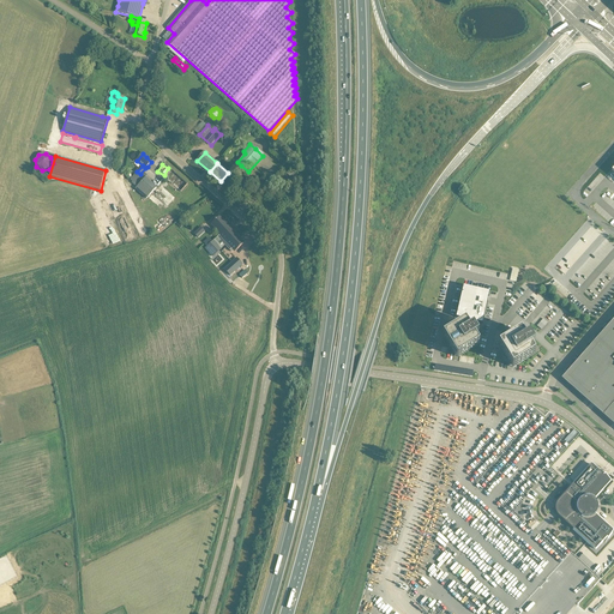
[(299,179),(295,174),(290,170),(288,174),(296,182),(299,179)]
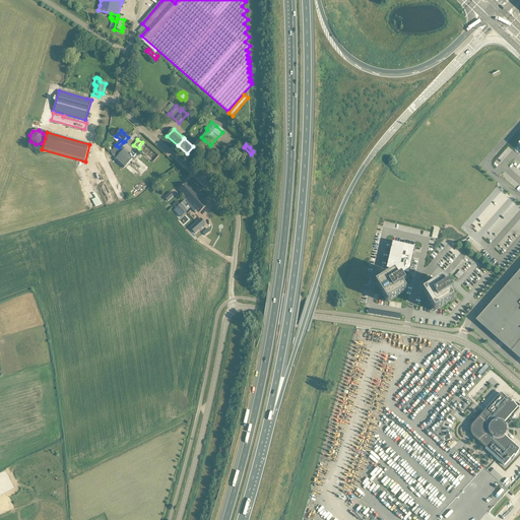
[(132,160),(118,148),(113,153),(117,156),(115,160),(124,169),(132,160)]
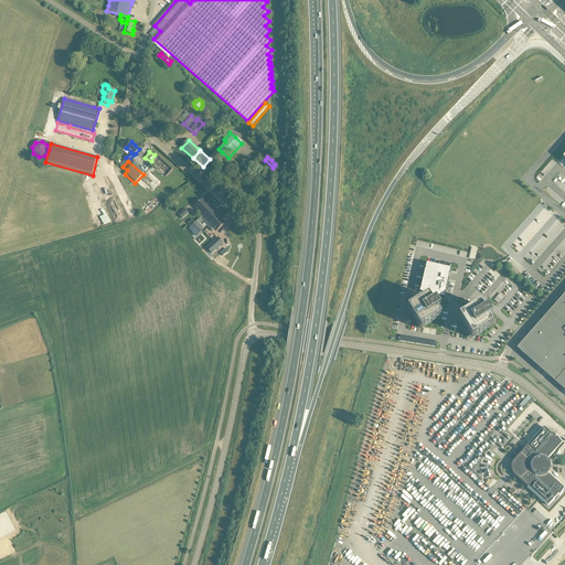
[(148,170),(142,176),(155,189),(160,183),(148,170)]
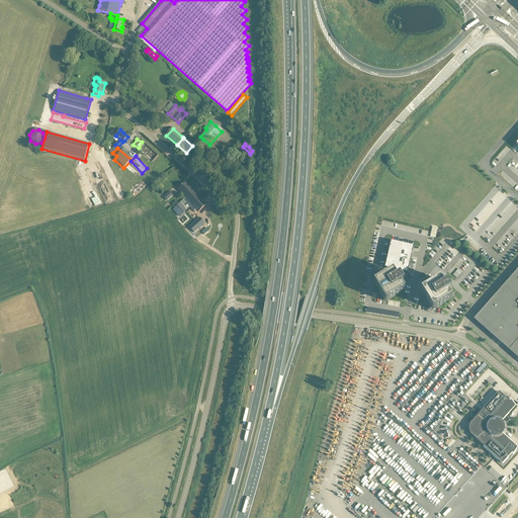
[(175,207),(173,209),(174,209),(177,212),(177,213),(180,217),(183,213),(181,211),(188,205),(194,212),(197,210),(198,211),(206,205),(186,182),(178,189),(186,197),(179,204),(175,207)]
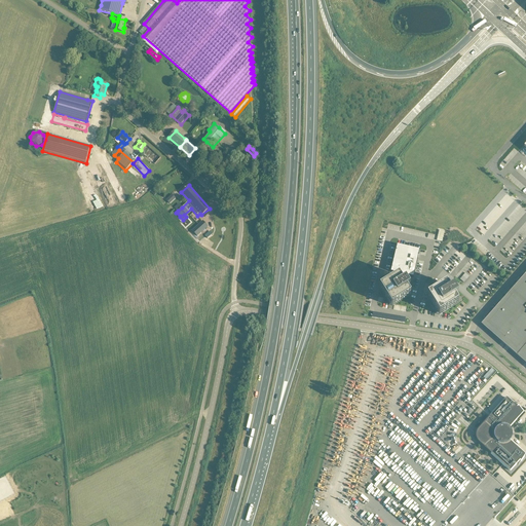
[(203,221),(192,231),(197,236),(208,226),(203,221)]
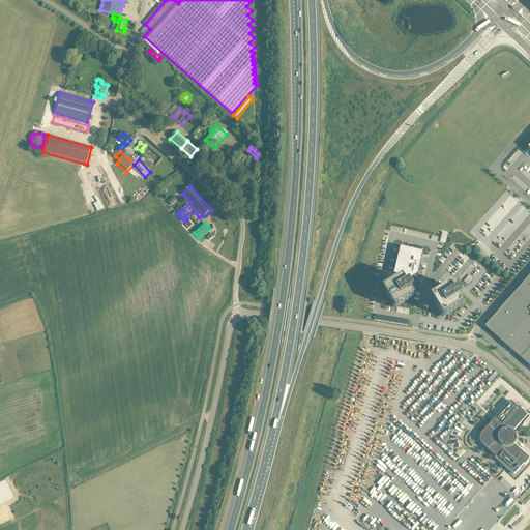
[(394,271),(393,274),(405,277),(404,282),(406,284),(407,277),(417,280),(417,276),(421,262),(422,257),(423,253),(400,247),(394,271)]
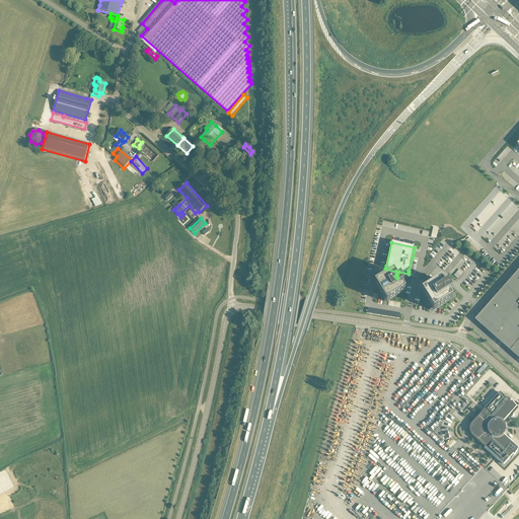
[(457,279),(462,273),(458,270),(453,275),(457,279)]
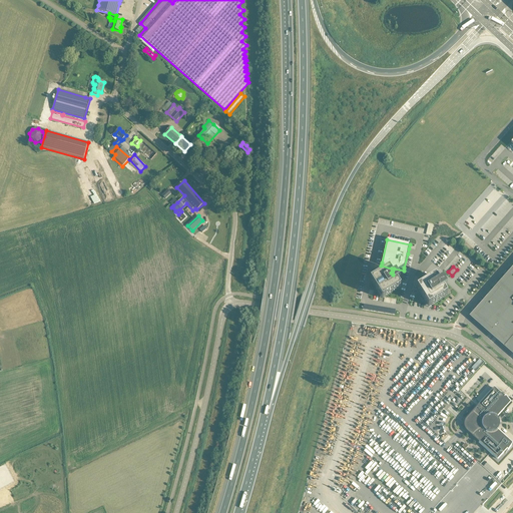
[(503,347),(512,335),(512,267),(469,317),(503,347)]
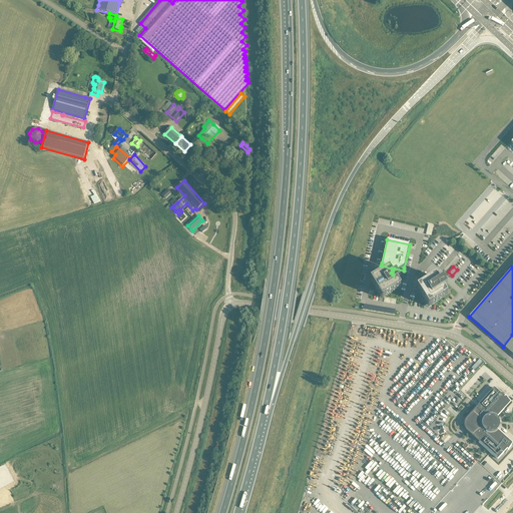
[(396,274),(393,275),(391,273),(389,269),(371,281),(382,300),(401,288),(397,282),(400,281),(396,274)]
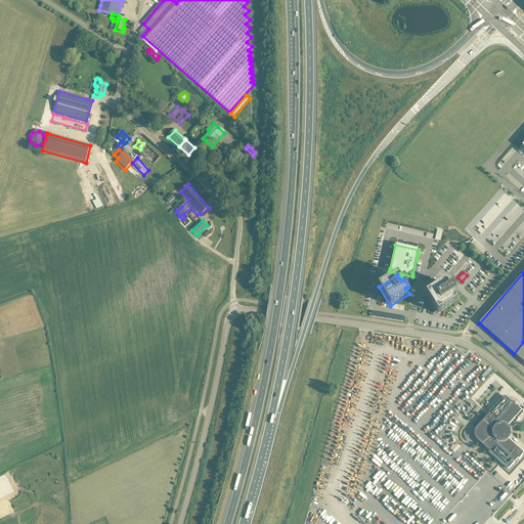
[(448,289),(445,284),(426,295),(431,303),(430,304),(433,306),(438,314),(456,302),(453,296),(456,295),(451,287),(448,289)]
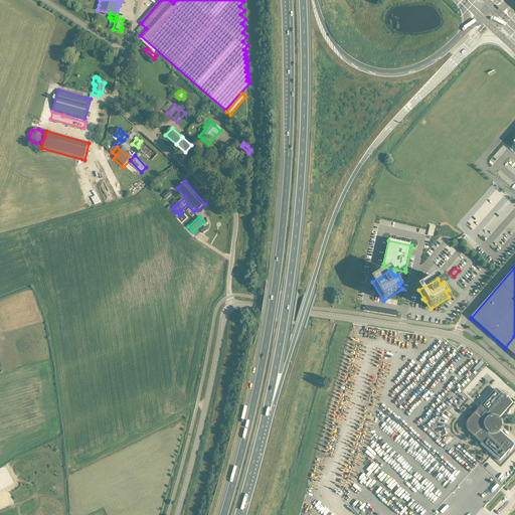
[(514,336),(505,348),(514,356),(514,336)]
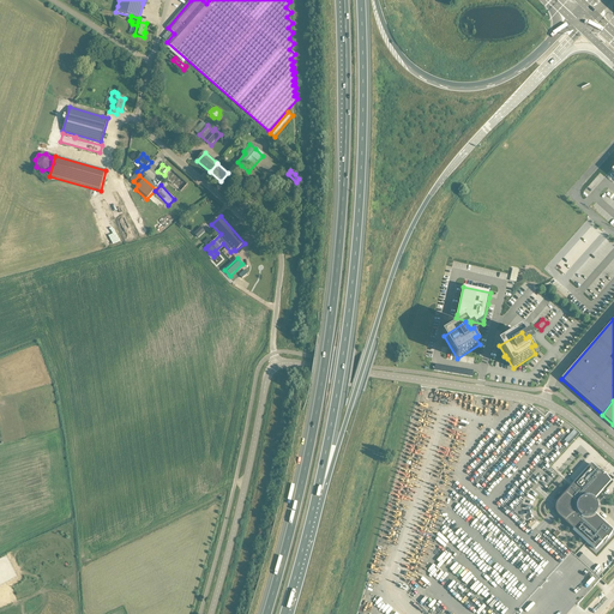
[(573,429),(564,439),(567,443),(577,433),(573,429)]
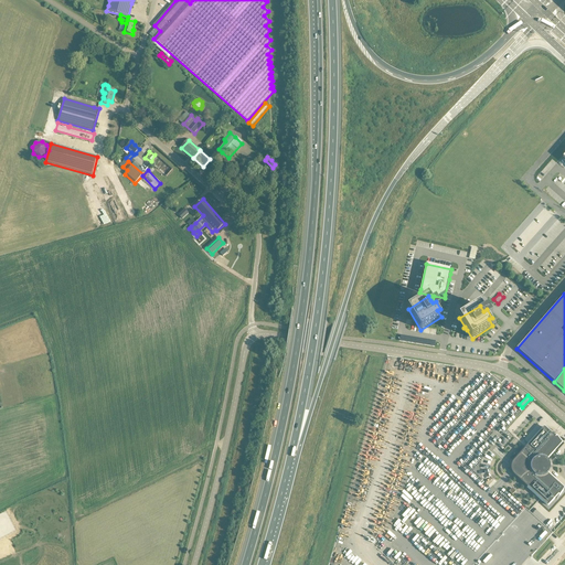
[(511,466),(511,467),(511,469),(511,470),(512,472),(513,473),(514,475),(528,487),(548,505),(555,499),(558,494),(560,496),(564,489),(556,481),(547,473),(548,472),(550,471),(550,469),(551,468),(551,467),(550,465),(550,464),(548,462),(548,460),(547,459),(555,450),(562,443),(557,436),(555,437),(552,434),(550,433),(544,427),(525,448),(513,461),(512,462),(512,465),(511,466)]
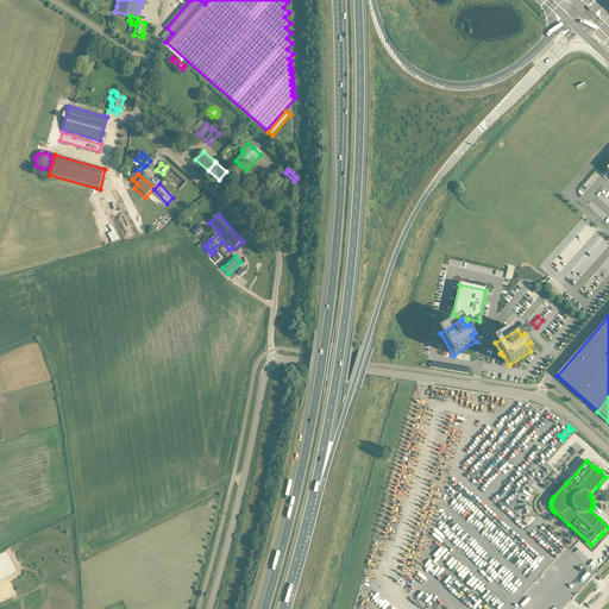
[(393,581),(385,589),(391,595),(399,586),(393,581)]
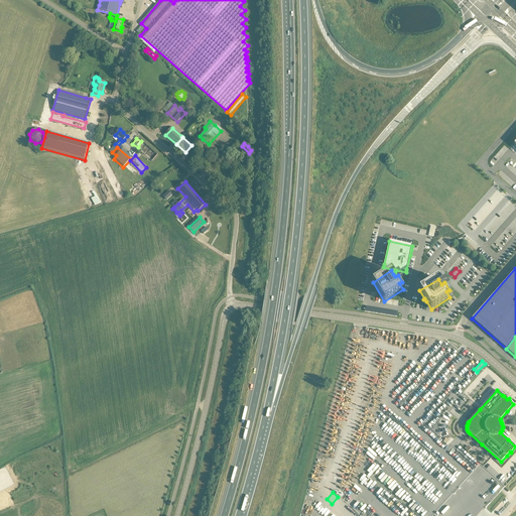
[(483,496),(472,506),(477,511),(487,501),(483,496)]
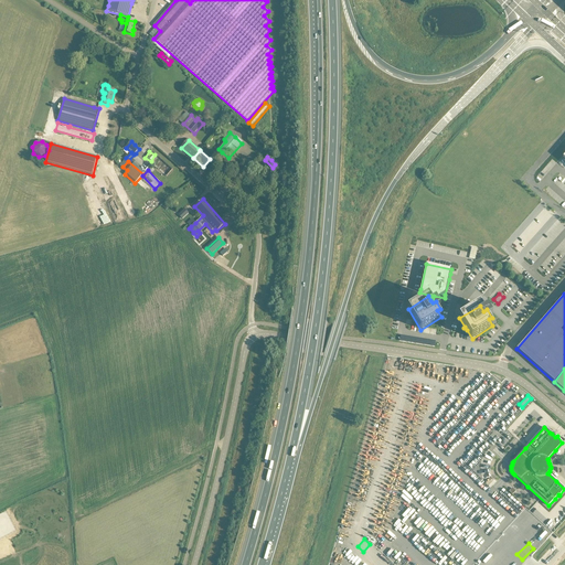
[(371,558),(379,552),(375,548),(368,554),(371,558)]
